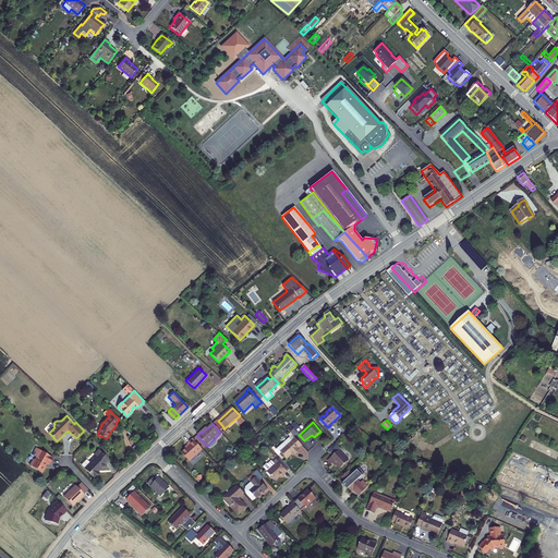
[(291,426),(288,429),(292,435),(293,436),(296,433),(291,426)]
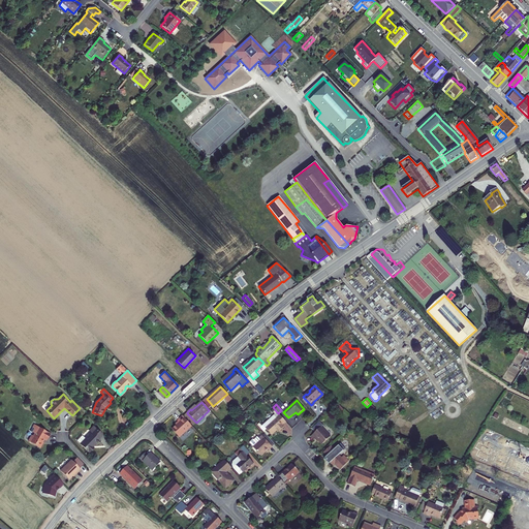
[(283,425),(286,423),(278,413),(277,412),(268,422),(271,424),(266,428),(272,435),(277,431),(279,429),(280,431),(284,427),(283,425)]
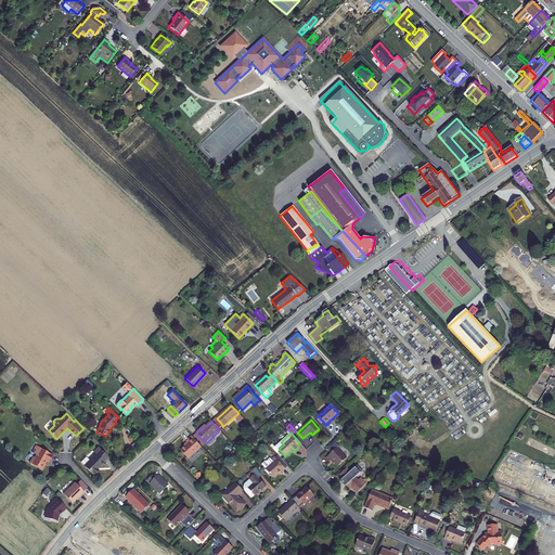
[(202,447),(206,443),(196,434),(193,437),(202,447)]
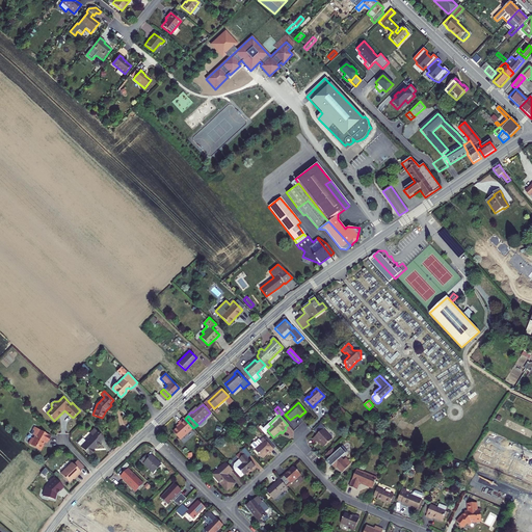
[(192,429),(184,419),(179,424),(181,426),(177,429),(174,432),(181,440),(192,429)]
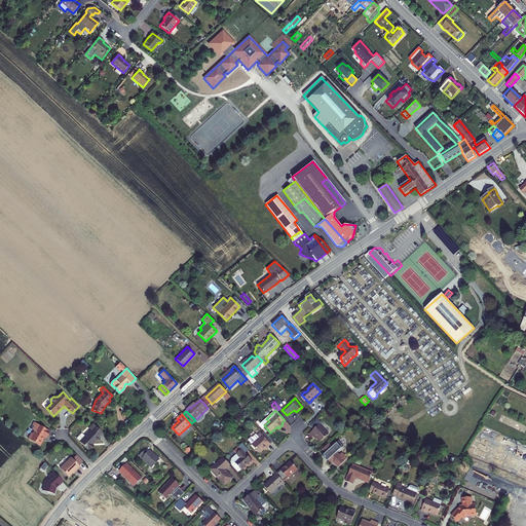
[(45,436),(49,429),(38,422),(33,431),(31,430),(28,436),(40,443),(43,438),(42,438),(44,435),(45,436)]
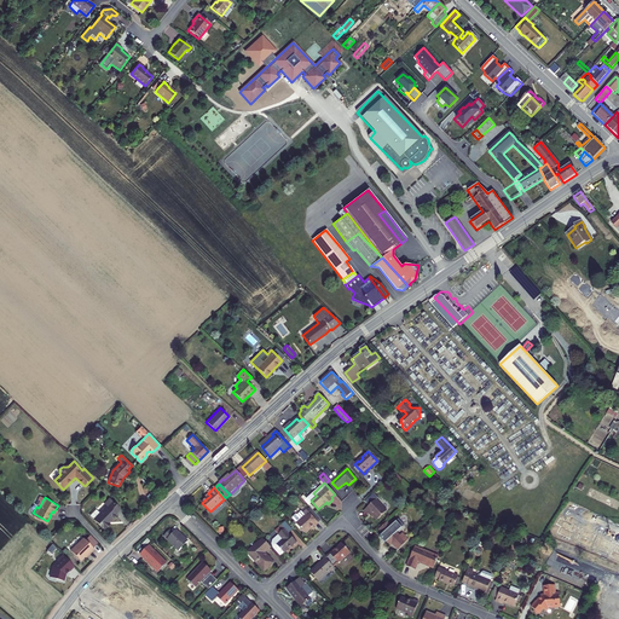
[(91,515),(105,531),(111,525),(110,524),(117,515),(116,514),(121,510),(110,499),(105,504),(108,507),(100,514),(97,509),(91,515)]
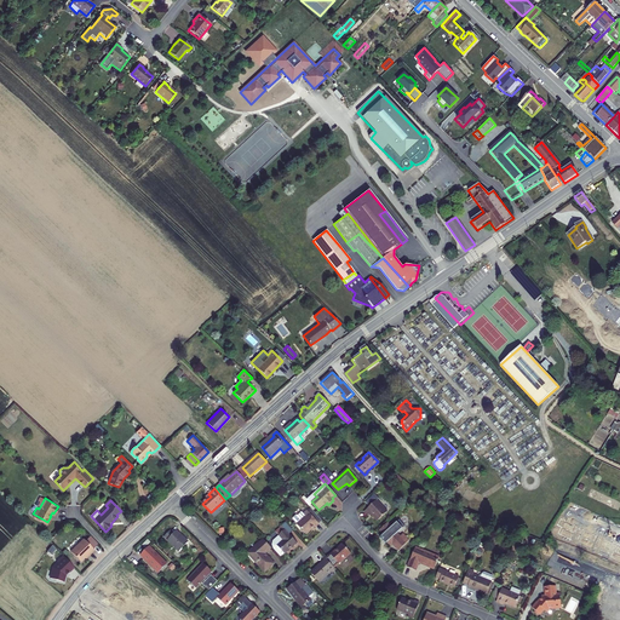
[(368,516),(369,516),(371,514),(373,517),(378,521),(388,512),(377,500),(365,512),(368,516)]
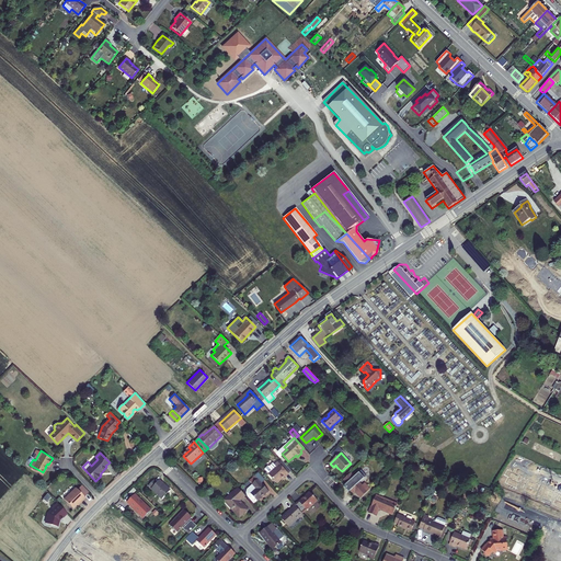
[(288,473),(292,471),(282,460),(278,464),(278,462),(274,466),(273,465),(270,468),(267,468),(265,469),(265,471),(268,474),(268,476),(276,484),(284,477),(285,478),(288,474),(288,473)]
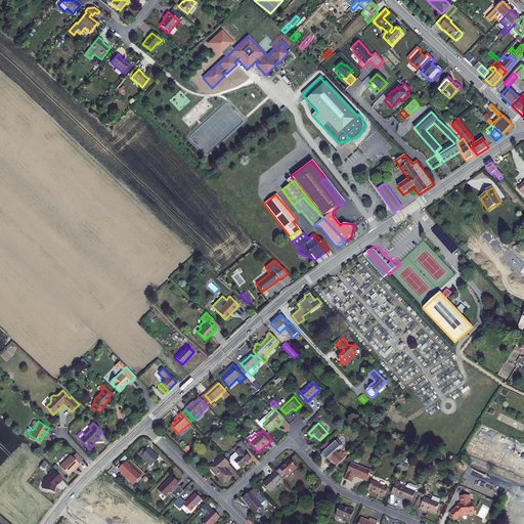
[(338,454),(328,442),(320,448),(325,454),(324,455),(330,462),(333,460),(335,462),(342,455),(339,453),(338,454)]
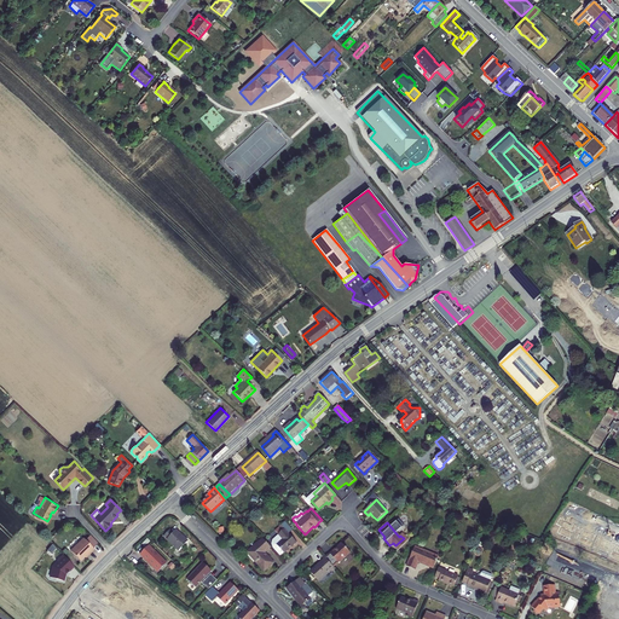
[(296,543),(284,530),(278,534),(273,541),(272,544),(275,549),(281,556),(296,543)]
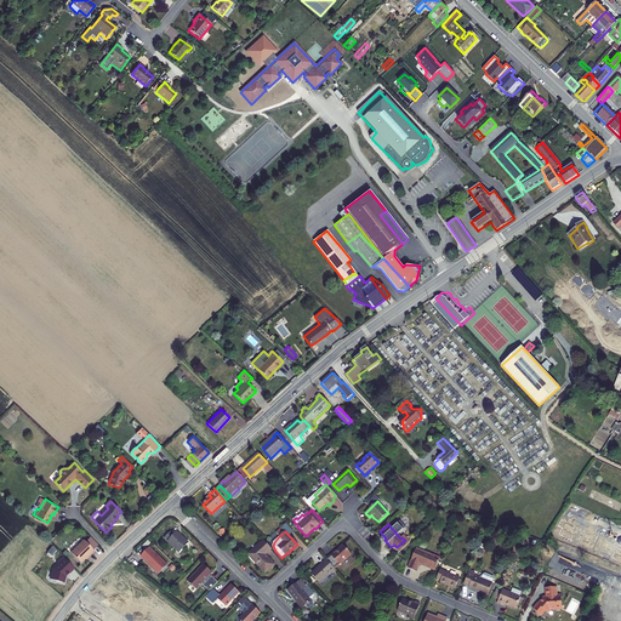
[(171,533),(165,539),(180,553),(188,543),(177,533),(175,535),(171,533)]
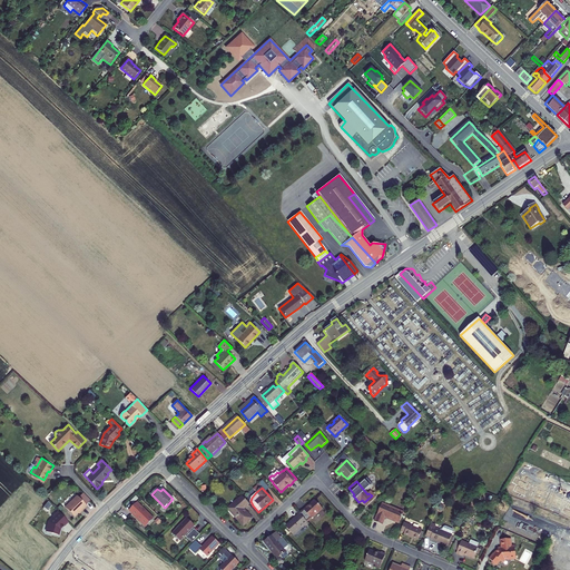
[(66,508),(75,517),(80,511),(81,512),(87,507),(78,497),(66,508)]
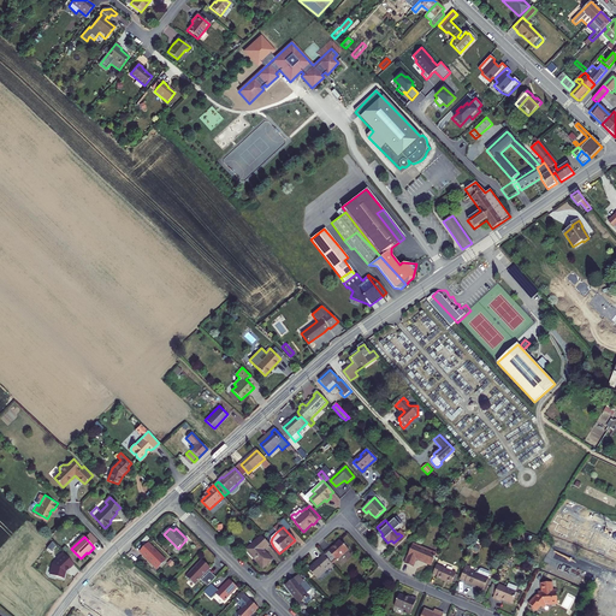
[(270,545),(261,537),(256,540),(258,542),(247,551),(262,569),(272,561),(268,556),(262,550),(264,549),(265,549),(270,545)]
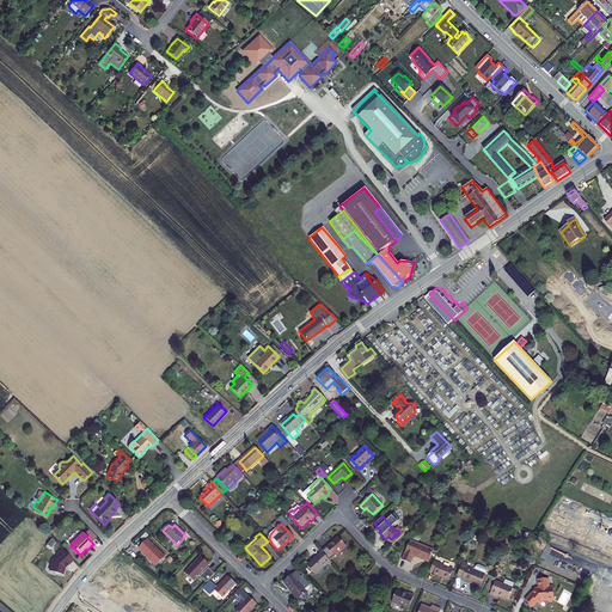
[(256,538),(255,537),(244,546),(245,548),(256,538)]
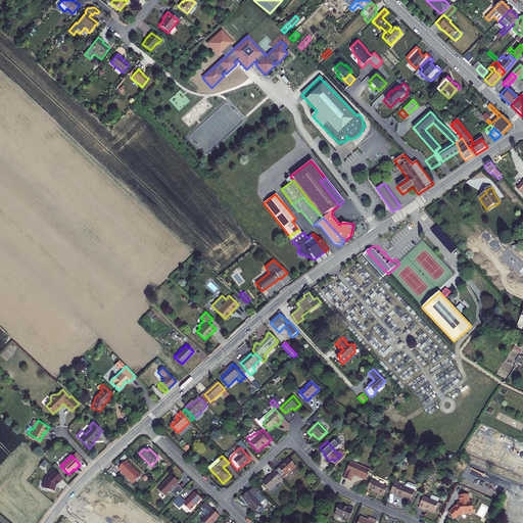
[(282,465),(275,472),(282,479),(289,473),(288,473),(295,467),(289,460),(282,466),(282,465)]
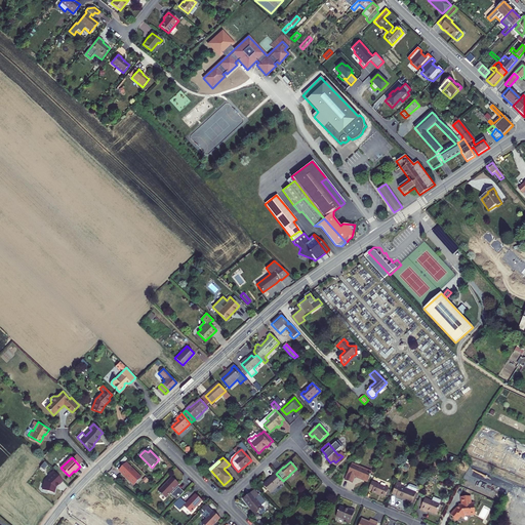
[(126,463),(122,468),(120,470),(119,471),(134,485),(142,478),(126,463)]
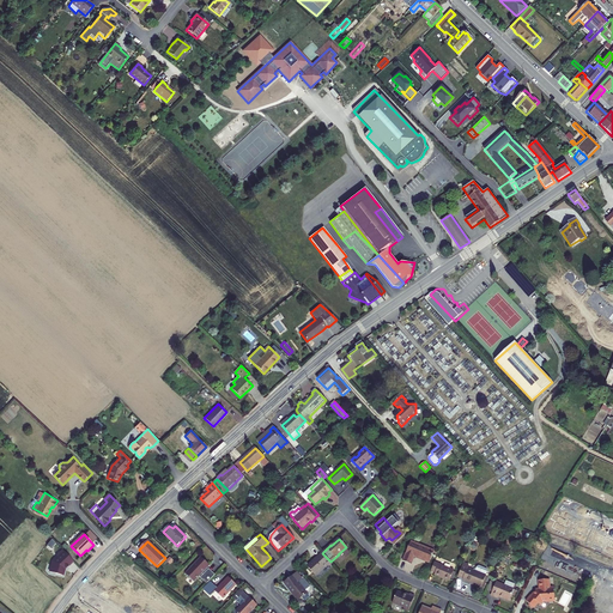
[(430,562),(435,551),(411,541),(402,560),(411,564),(414,557),(429,563),(430,562)]
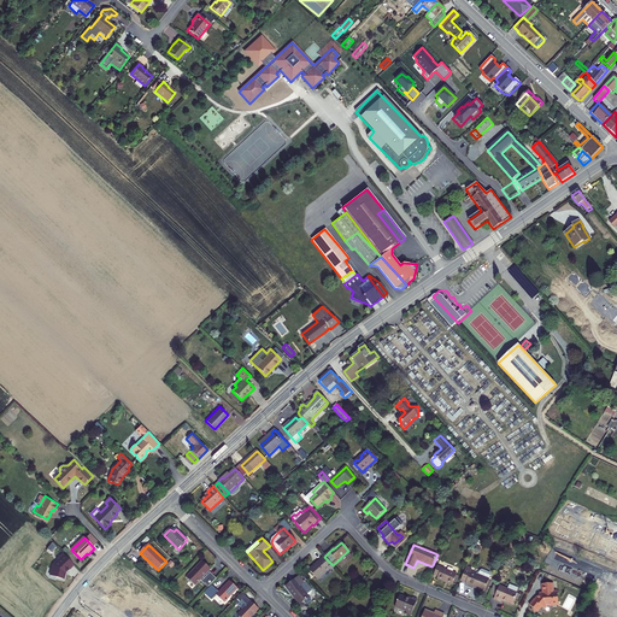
[(333,565),(324,557),(309,570),(318,580),(333,566),(333,565)]
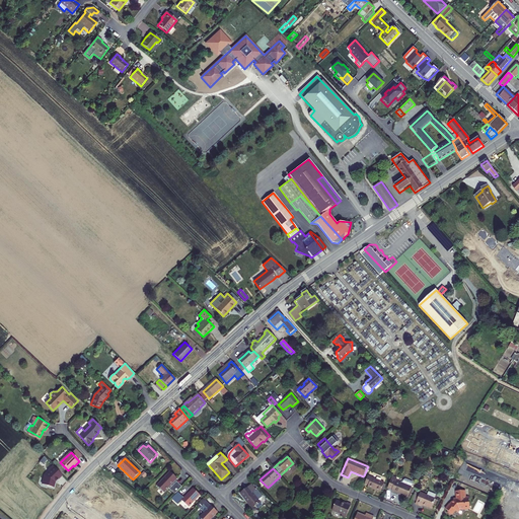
[(39,487),(45,492),(49,488),(53,491),(63,478),(56,472),(47,484),(46,483),(46,484),(43,482),(41,485),(39,487)]
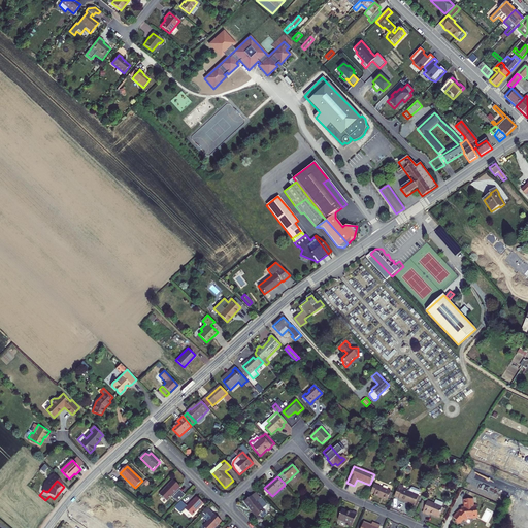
[(175,491),(176,492),(180,488),(173,481),(160,494),(167,501),(174,494),(173,494),(175,491)]
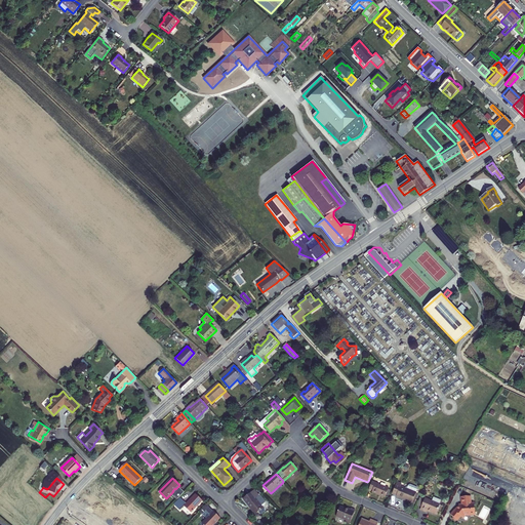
[(385,498),(389,488),(372,482),(369,489),(372,491),(371,492),(385,498)]
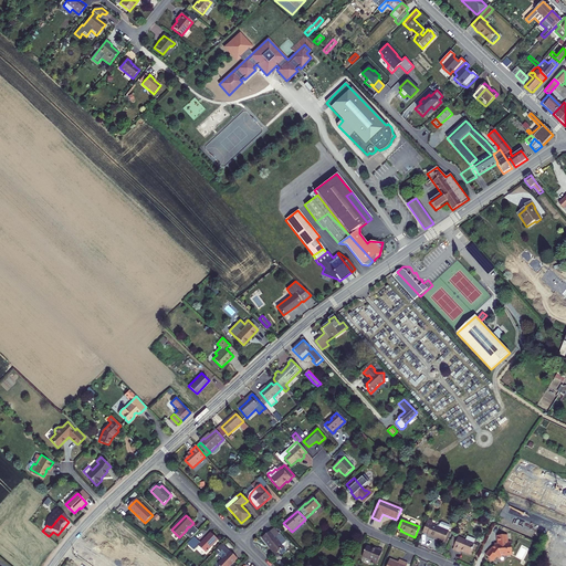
[(449,532),(451,526),(441,522),(439,527),(431,524),(432,522),(428,521),(423,528),(422,533),(427,534),(427,536),(435,540),(436,538),(444,542),(446,538),(449,532)]
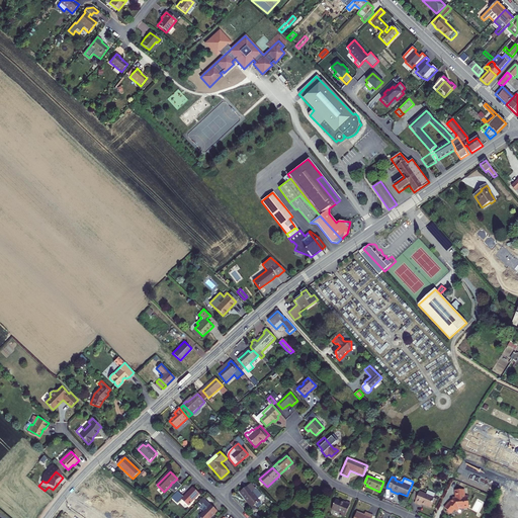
[(173,490),(175,493),(177,491),(182,487),(176,481),(174,484),(171,486),(169,488),(172,491),(173,490)]
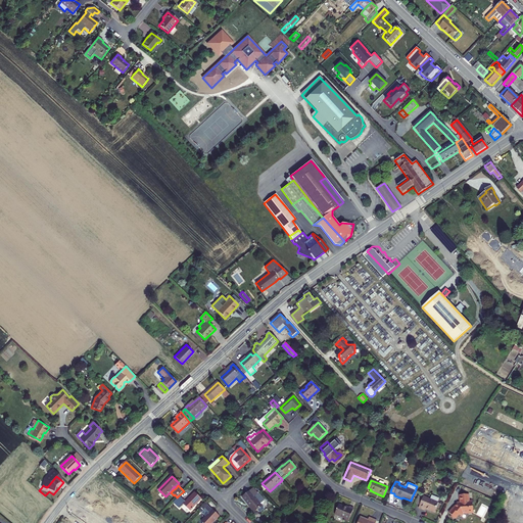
[(508,497),(511,491),(500,485),(496,491),(508,497)]
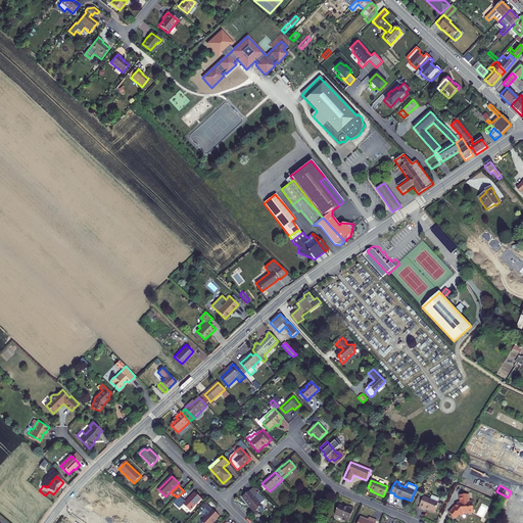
[(249,505),(248,506),(253,513),(262,507),(259,504),(262,503),(262,501),(256,494),(257,494),(253,489),(242,497),(246,503),(247,502),(249,505)]
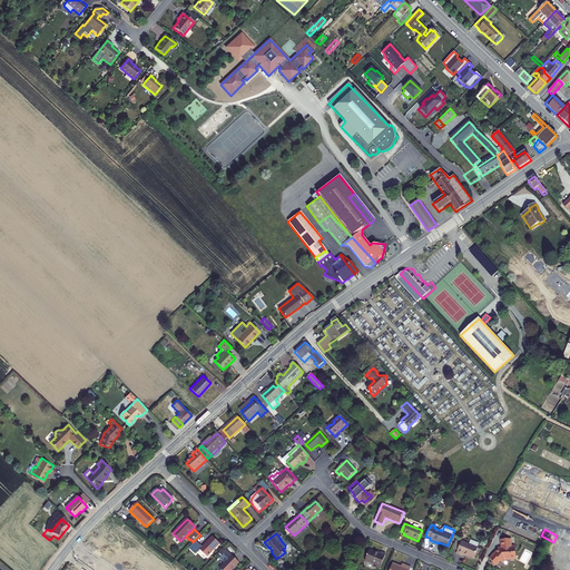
[(196,541),(189,547),(196,553),(200,550),(207,557),(219,544),(213,537),(203,547),(196,541)]
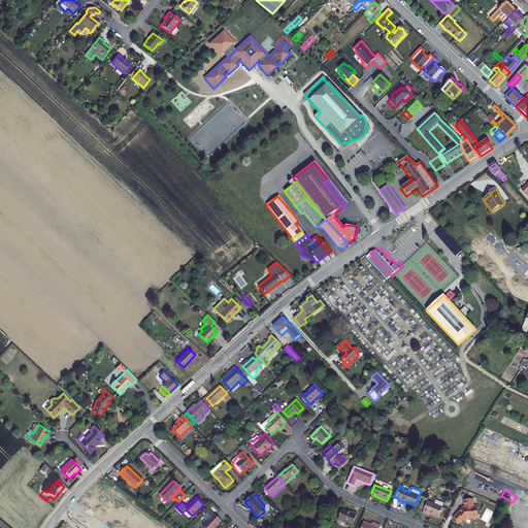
[(464,519),(466,521),(468,519),(469,518),(474,518),(474,517),(479,517),(477,505),(473,506),(472,499),(464,500),(465,507),(463,508),(462,508),(459,513),(458,513),(454,518),(456,520),(456,522),(458,524),(460,523),(464,519)]
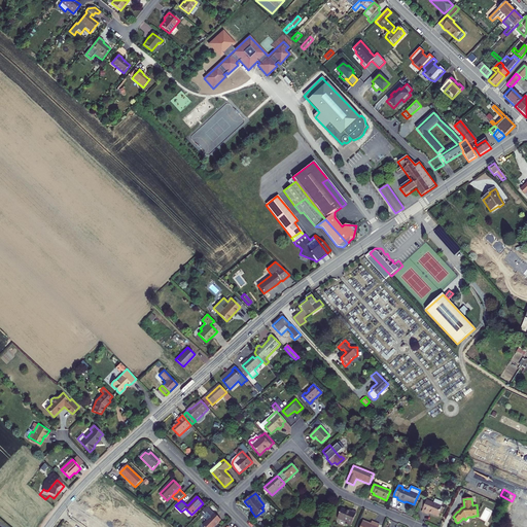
[(442,507),(432,503),(433,503),(426,500),(422,513),(428,515),(429,514),(437,517),(440,513),(442,507)]
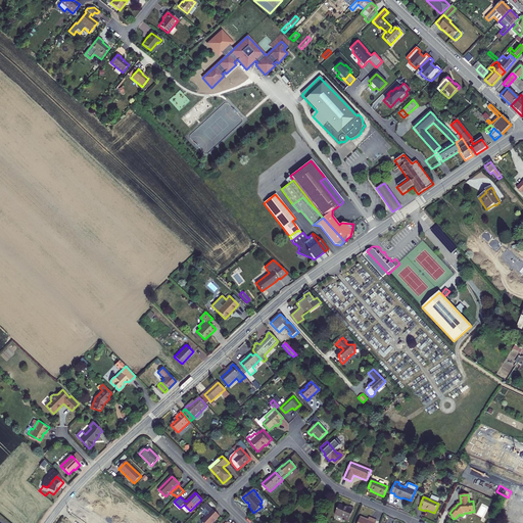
[(212,522),(220,517),(205,504),(199,510),(205,517),(201,521),(203,522),(212,522)]
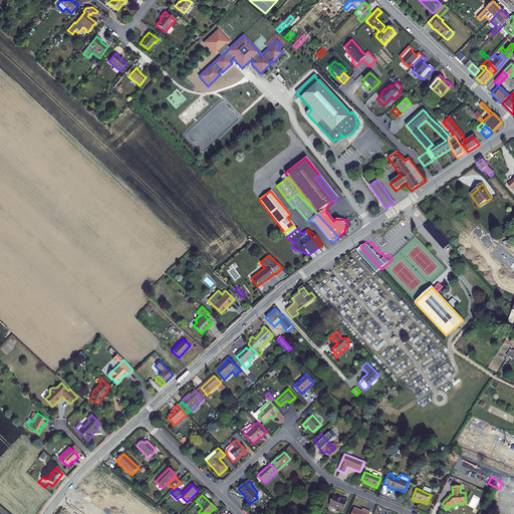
[(338,510),(338,511),(342,513),(347,500),(343,499),(342,500),(337,498),(333,497),(329,505),(338,510)]
